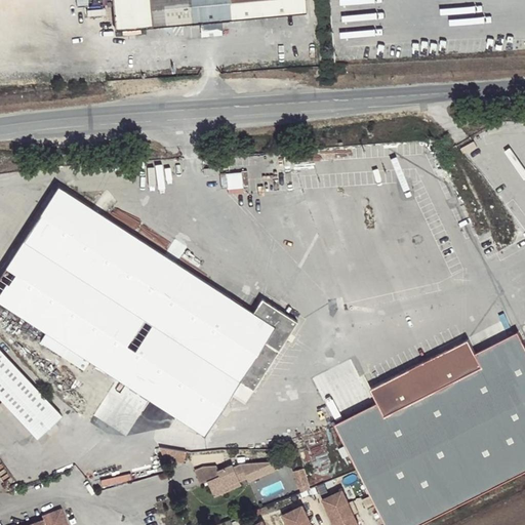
[(112,0),(115,29),(306,11),(304,0),(112,0)]
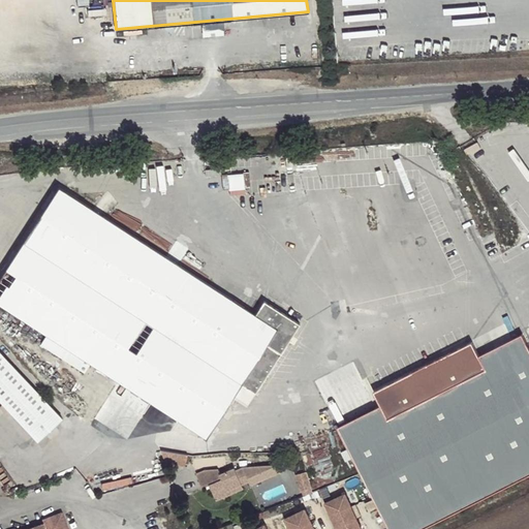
[(90,363),(206,437),(241,383),(255,393),(300,324),(263,301),(254,314),(59,187),(0,277),(0,303),(47,334),(40,344),(84,372),(90,363)]
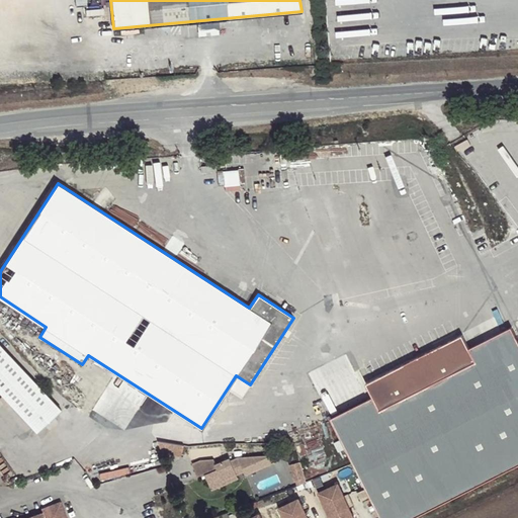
[(352,464),(378,517),(409,517),(517,464),(517,340),(511,327),(468,347),(461,334),(364,381),(371,396),(329,417),(352,464)]
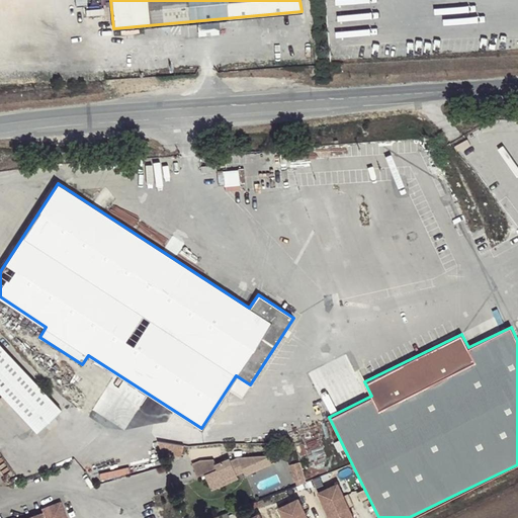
[(61,410),(0,344),(0,392),(37,432),(61,410)]
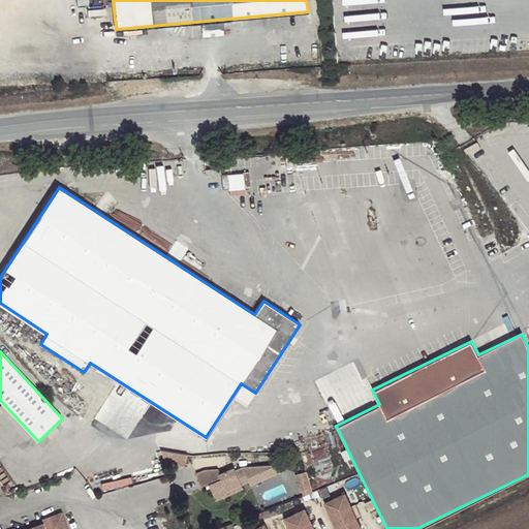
[(162,450),(166,462),(186,465),(188,456),(162,450)]
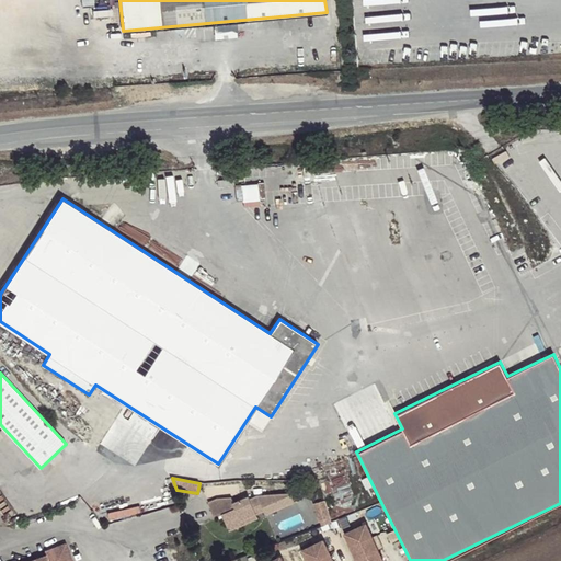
[(216,499),(207,502),(214,517),(221,514),(226,522),(240,516),(241,521),(256,514),(254,510),(262,507),(265,514),(298,501),(295,492),(256,495),(250,497),(249,495),(233,502),(231,497),(216,499)]
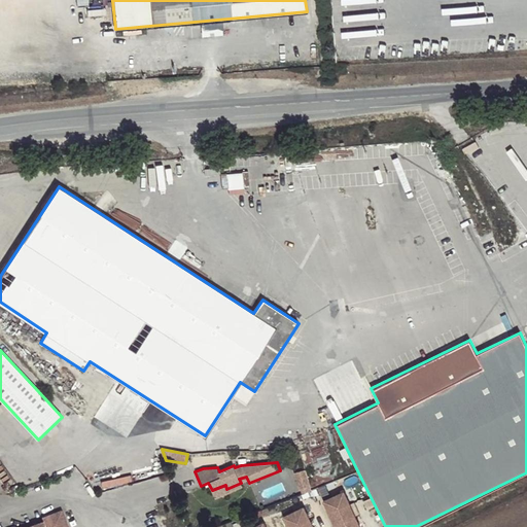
[(303,493),(311,490),(306,470),(292,475),(299,489),(302,488),(303,493)]
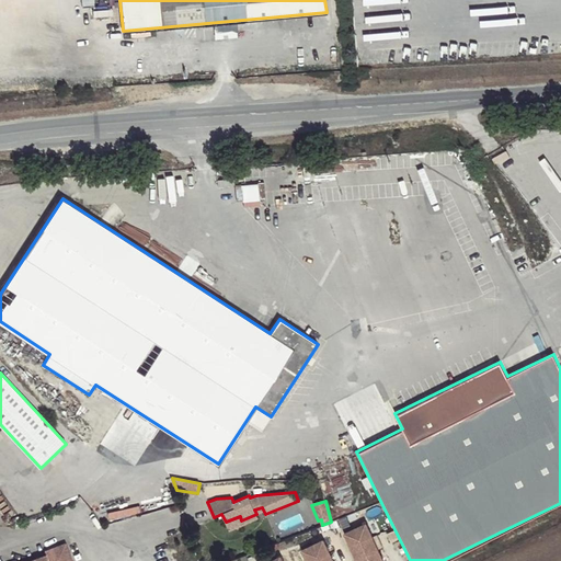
[(240,516),(226,522),(229,529),(265,514),(262,507),(254,510),(256,514),(241,521),(240,516)]
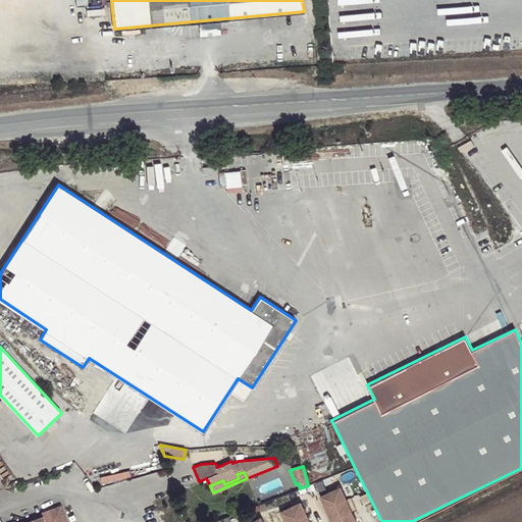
[(332,521),(356,521),(340,486),(319,496),(332,521)]
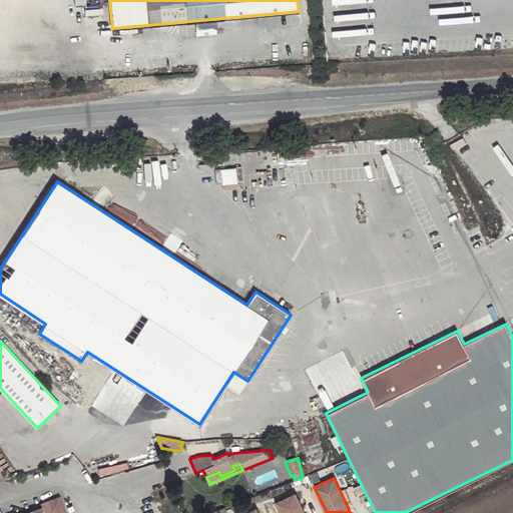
[(281,512),(305,512),(295,493),(276,503),(281,512)]
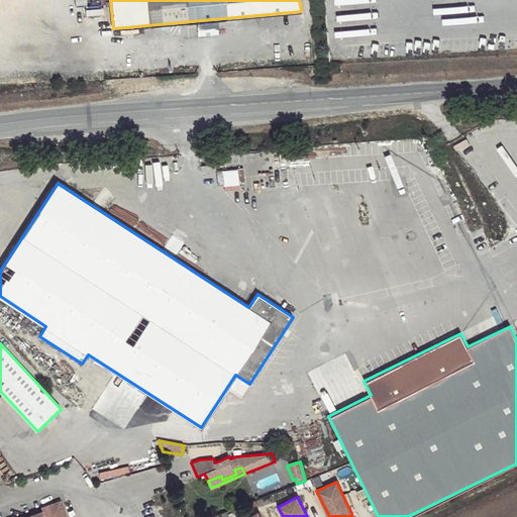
[(62,516),(66,516),(61,500),(41,507),(42,511),(25,516),(17,516),(14,516),(62,516)]
